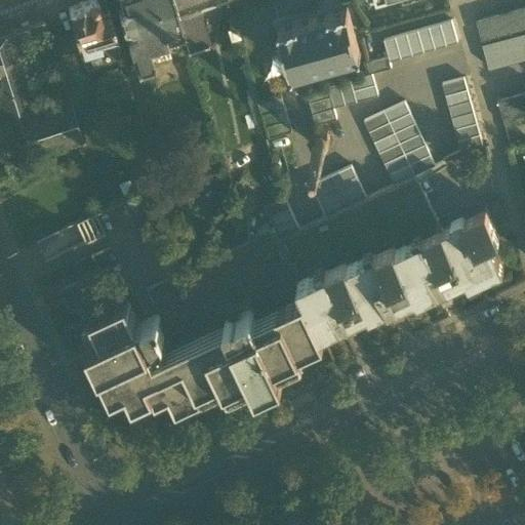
[(166,47),(185,41),(172,0),(119,0),(122,8),(118,13),(122,26),(130,28),(133,27),(134,32),(131,33),(126,40),(135,70),(153,64),(149,50),(165,45),(166,47)]
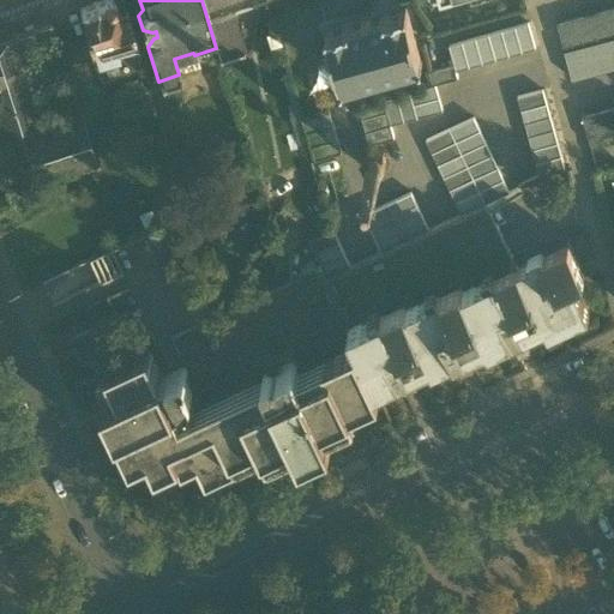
[(245,54),(232,12),(226,0),(202,0),(216,48),(220,61),(245,54)]
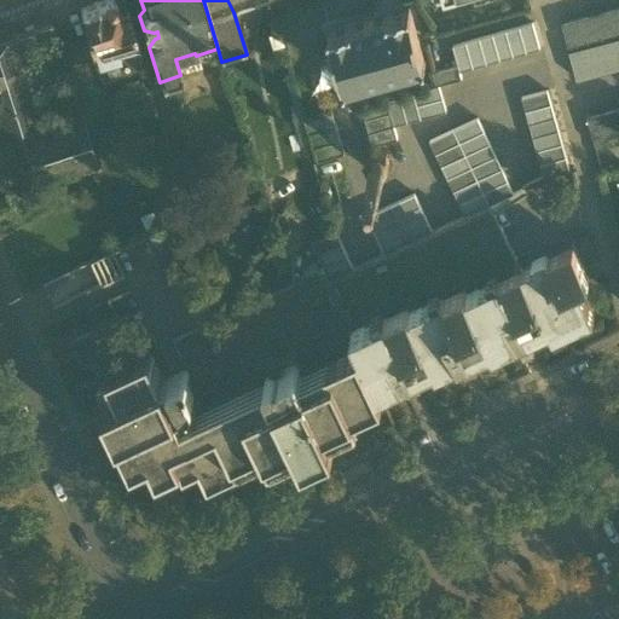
[(227,0),(233,12),(267,0),(227,0)]
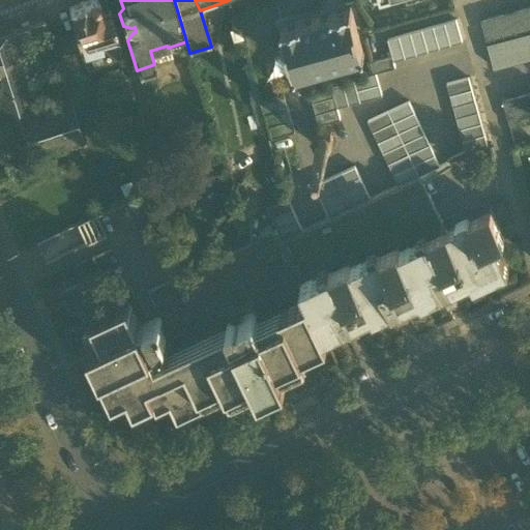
[(84,64),(86,70),(112,63),(110,56),(121,53),(111,19),(102,21),(100,15),(96,2),(94,1),(68,11),(69,16),(84,64)]
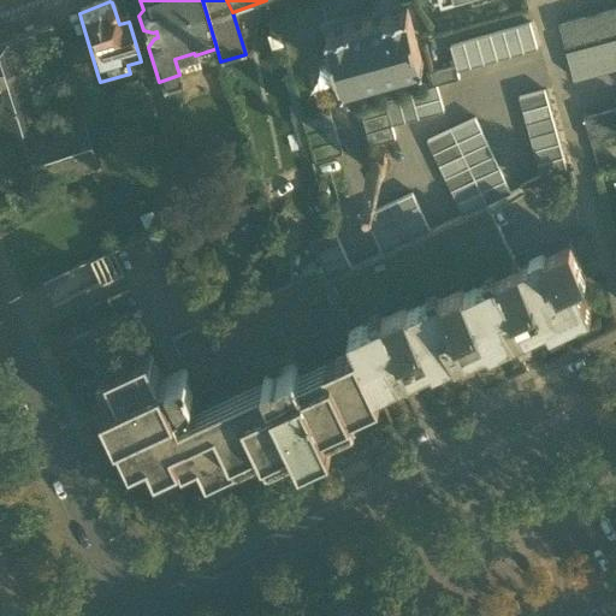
[(327,33),(343,88),(422,65),(408,10),(327,33)]
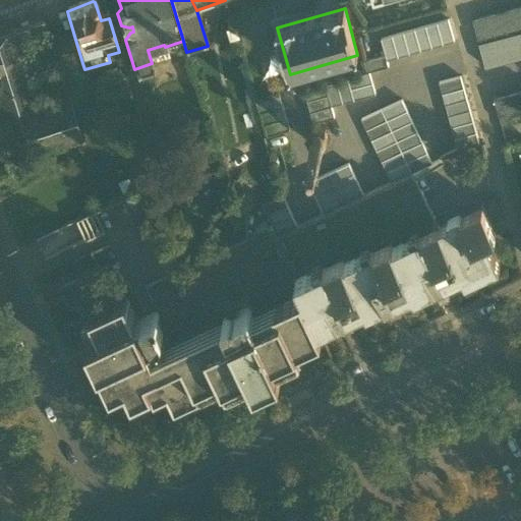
[(520,8),(472,22),(479,46),(520,34),(520,8)]
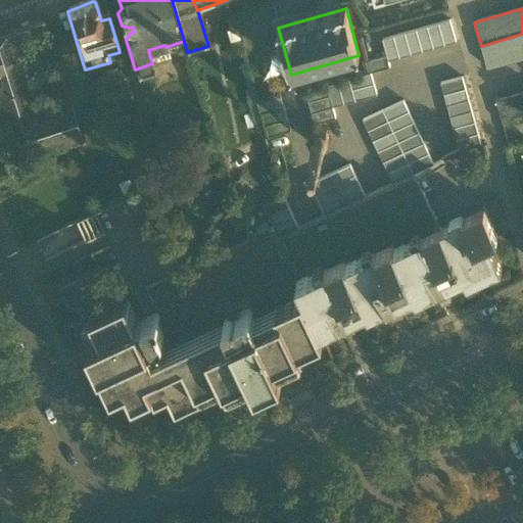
[(107,12),(99,14),(101,20),(109,18),(107,12)]
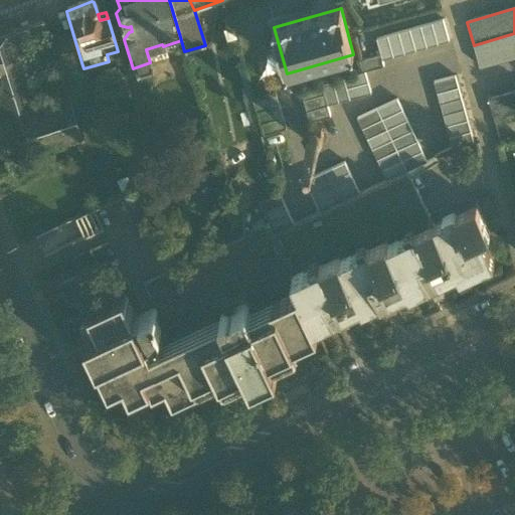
[(81,62),(67,15),(46,23),(45,20),(0,37),(0,169),(1,171),(45,151),(16,89),(81,62)]
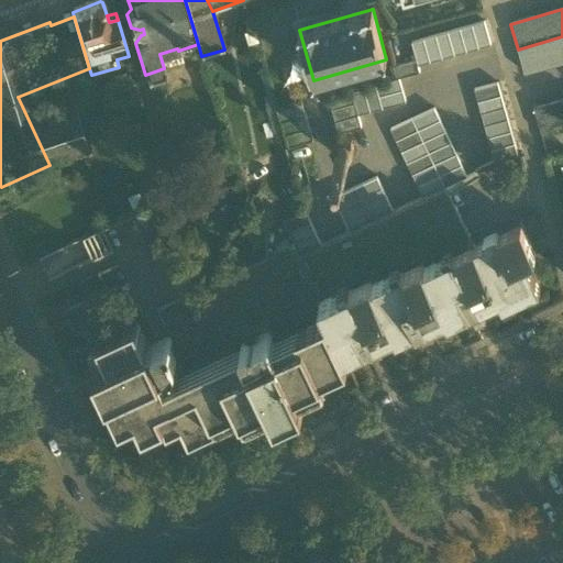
[(484,23),(472,26),(478,50),(490,46),(484,23)]
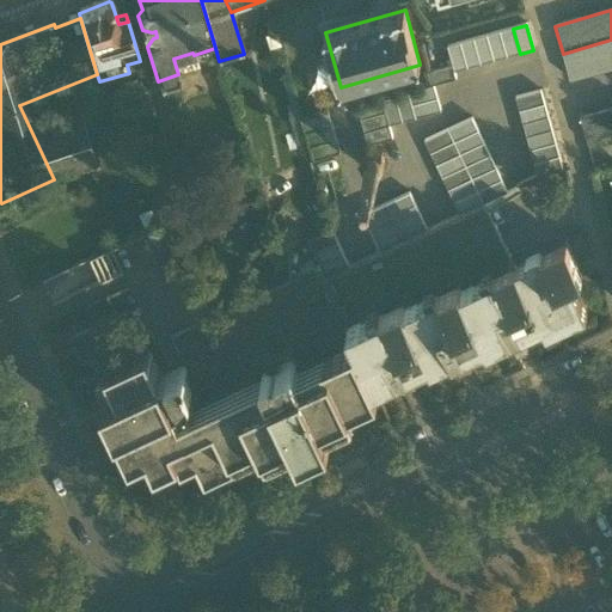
[(513,29),(500,32),(507,57),(520,54),(513,29)]
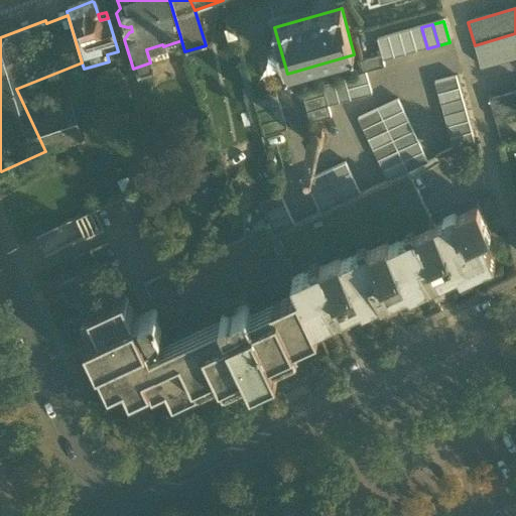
[(421,27),(410,30),(416,51),(427,48),(421,27)]
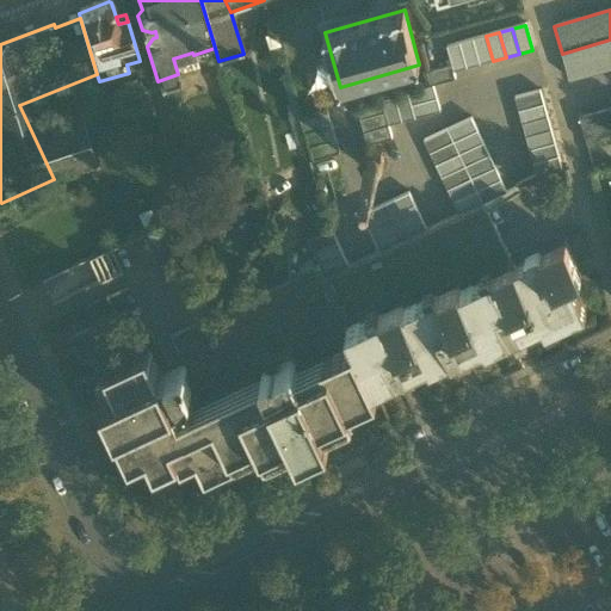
[(486,36),(473,39),(480,66),(493,61),(486,36)]
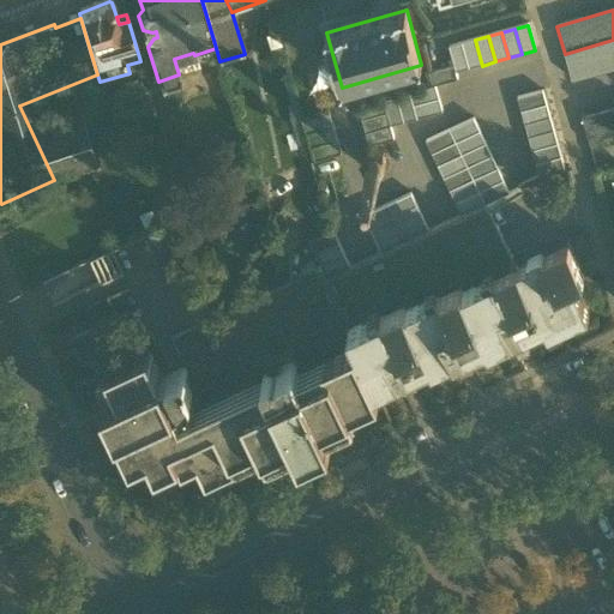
[(475,40),(462,43),(469,70),(482,66),(475,40)]
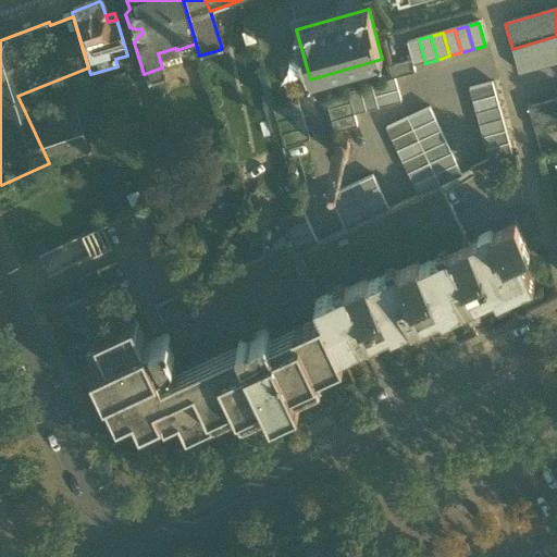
[(556,63),(556,36),(512,49),(519,74),(556,63)]
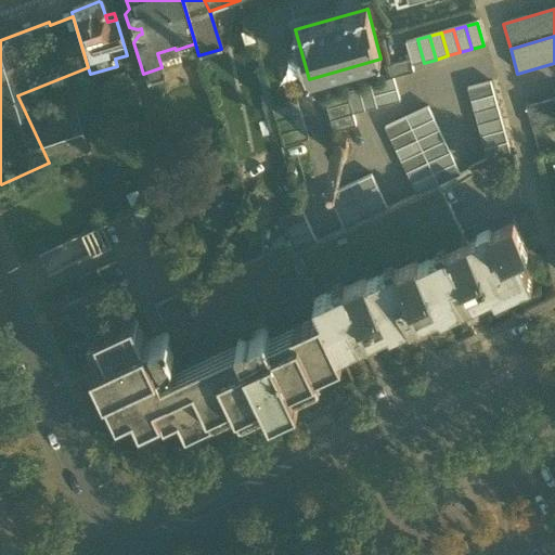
[(417,39),(405,43),(411,61),(412,66),(424,63),(417,39)]
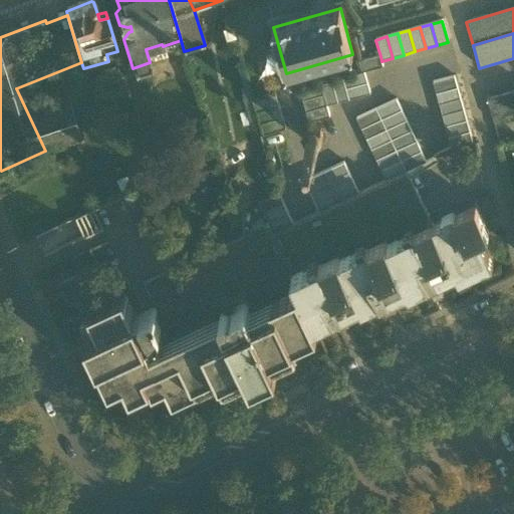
[(146,49),(150,62),(167,57),(163,46),(162,44),(146,49)]
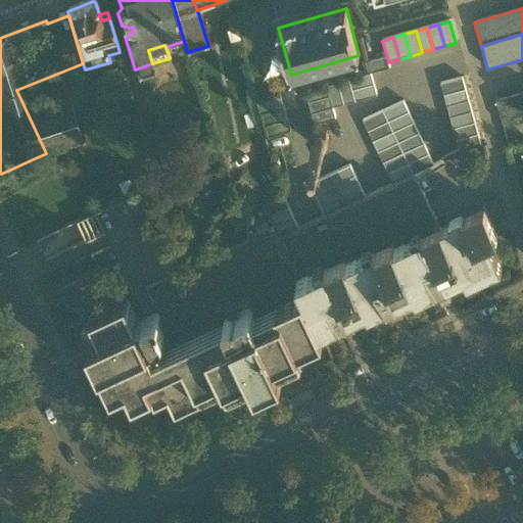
[(365,63),(368,75),(371,74),(390,68),(388,62),(387,57),(365,63)]
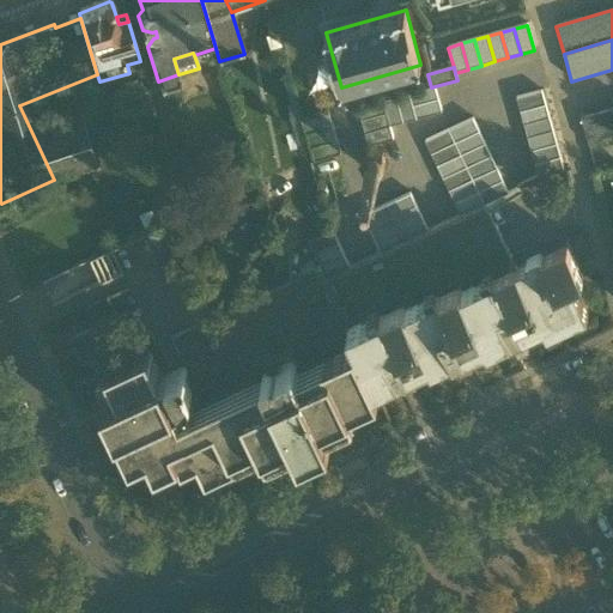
[(410,95),(413,107),(438,99),(435,86),(431,87),(410,93),(410,95)]
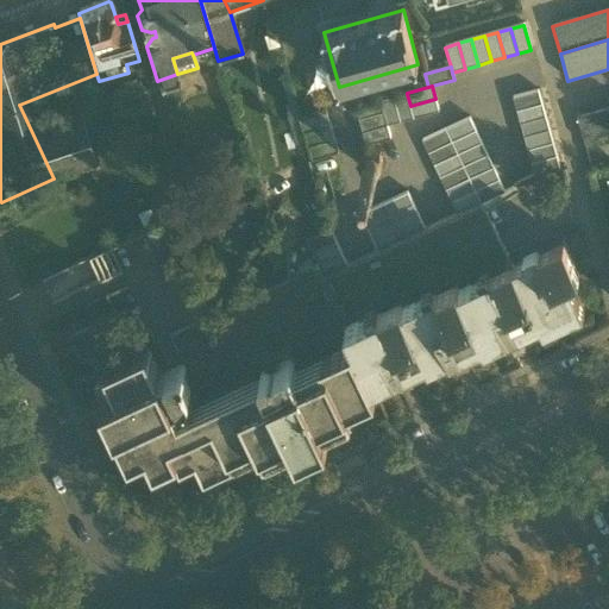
[(513,99),(516,112),(541,105),(538,92),(513,99)]
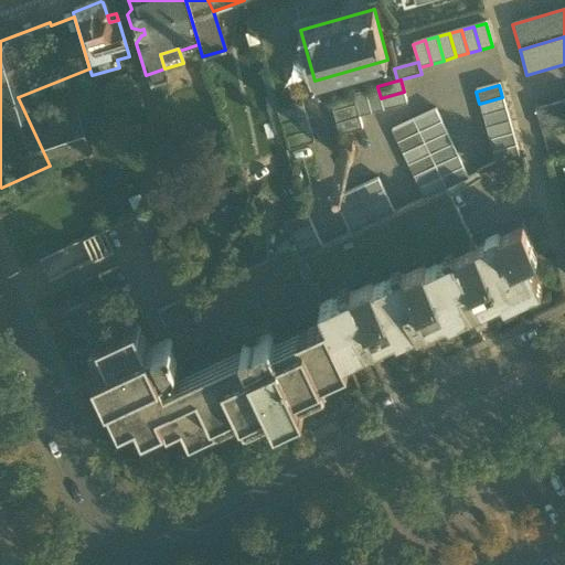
[(377,87),(365,91),(372,114),(384,110),(381,98),(377,87)]
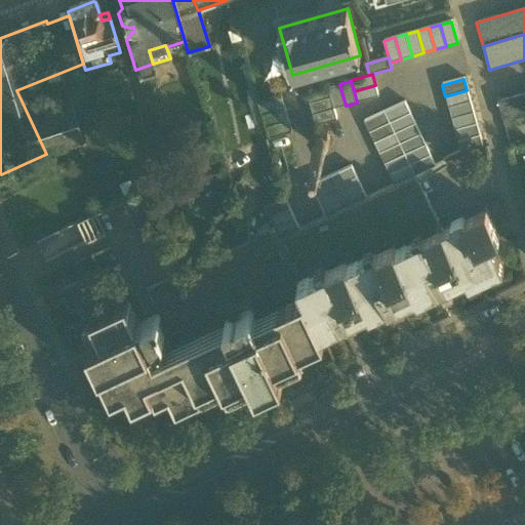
[(333,109),(346,106),(339,84),(328,87),(330,97),(333,109)]
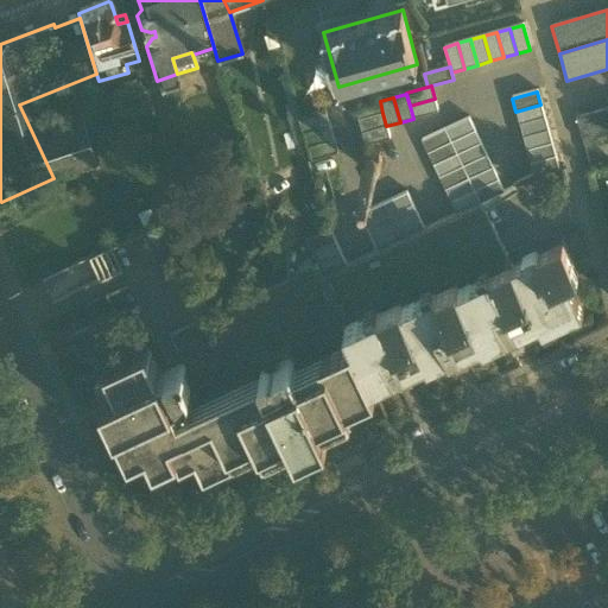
[(438,112),(435,99),(410,106),(413,119),(438,112)]
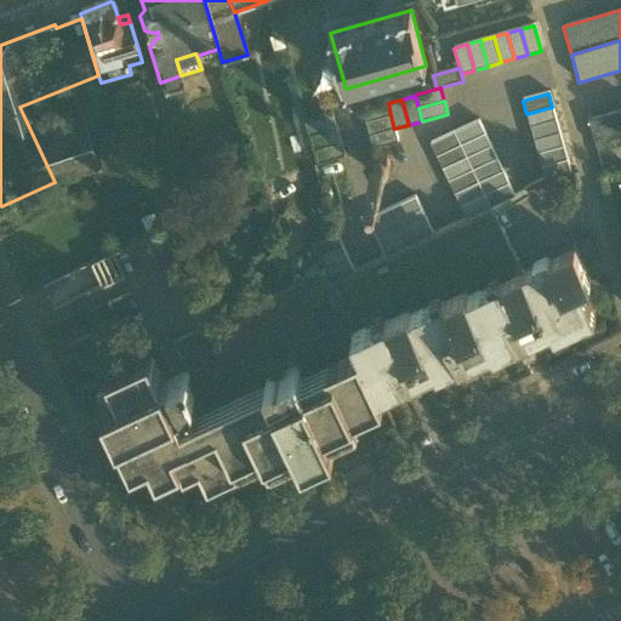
[(362,109),(365,123),(391,115),(388,103),(387,102),(362,109)]
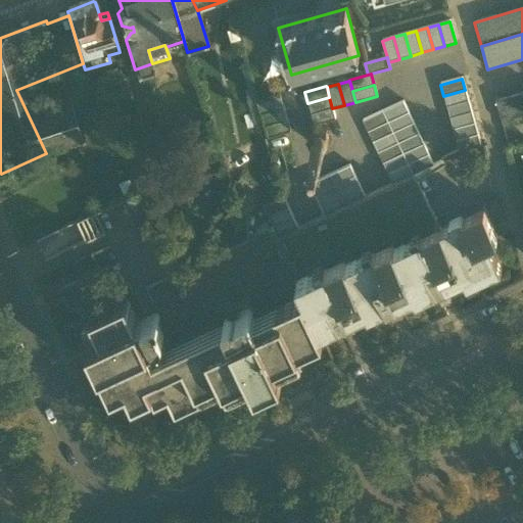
[(260,125),(251,90),(245,92),(248,101),(246,102),(253,127),(260,125)]
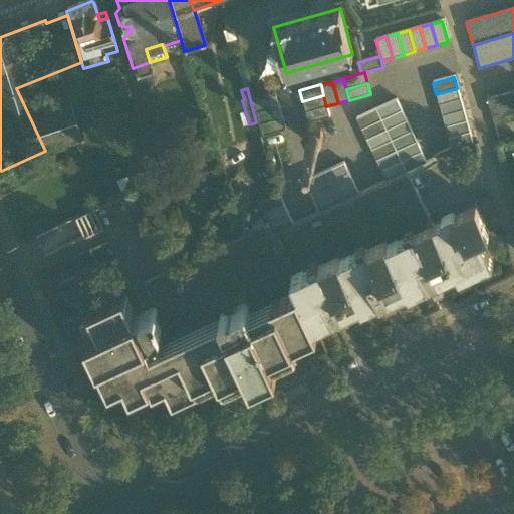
[(436,94),(439,105),(460,99),(457,88),(436,94)]
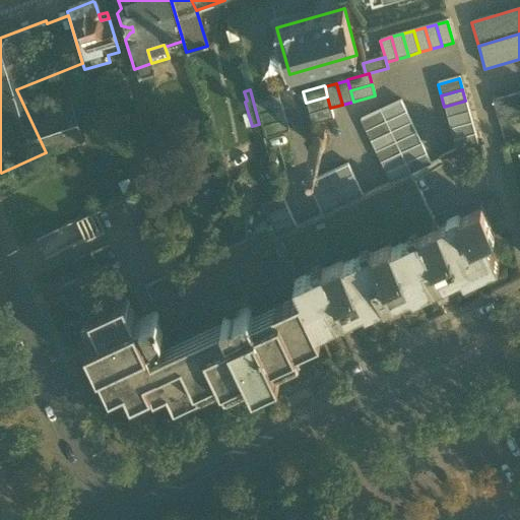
[(519,92),(493,101),(500,124),(519,118),(519,92)]
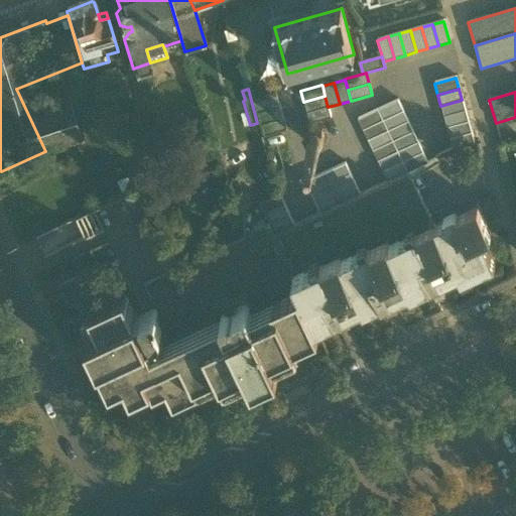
[(303,102),(306,113),(328,107),(325,96),(303,102)]
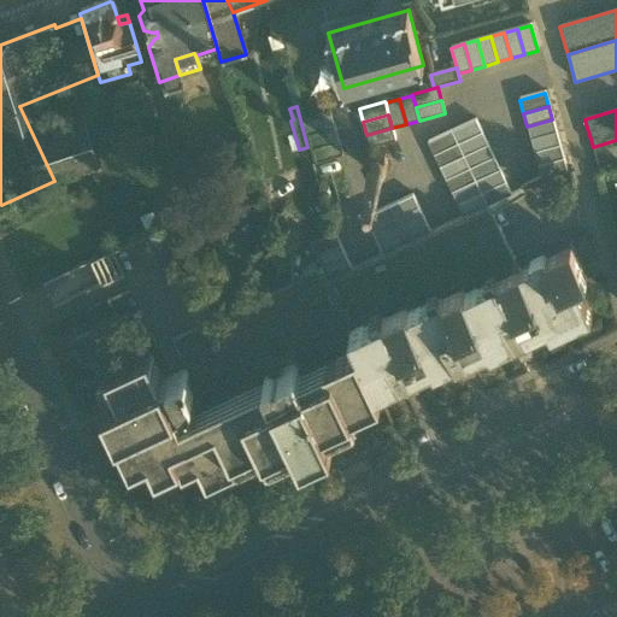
[(304,124),(307,139),(335,130),(330,116),(304,124)]
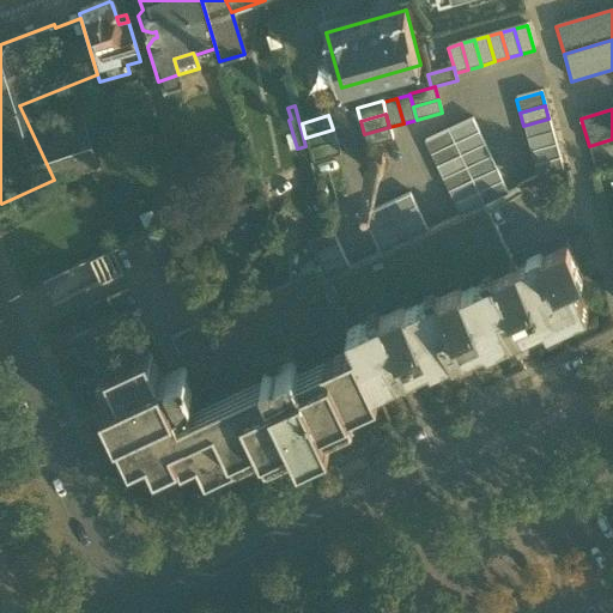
[(523,126),(527,139),(552,132),(548,119),(523,126)]
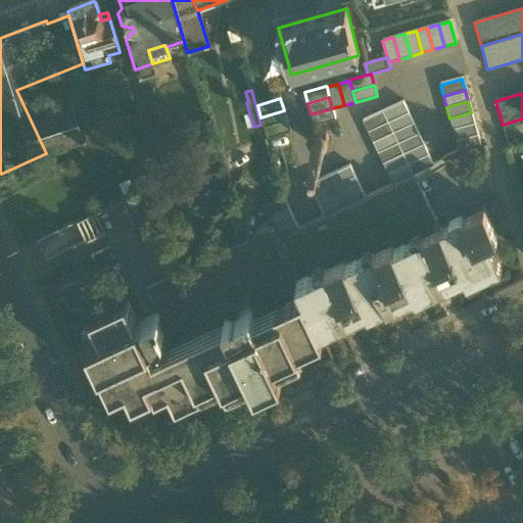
[(383,112),(388,123),(409,112),(403,102),(383,112)]
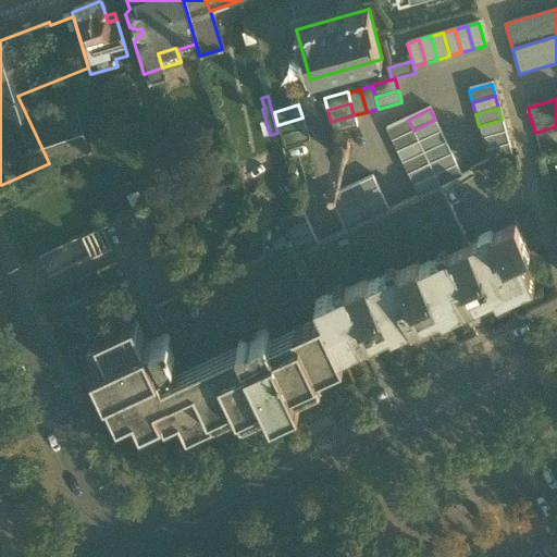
[(357,127),(354,115),(331,122),(334,134),(357,127)]
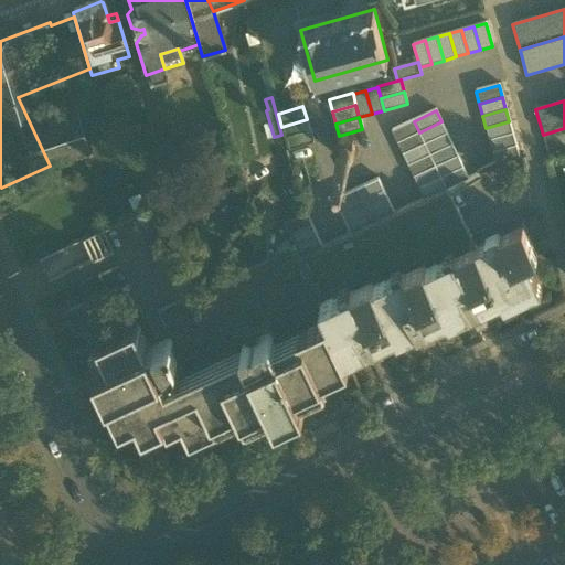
[(281,127),(285,139),(310,131),(307,119),(281,127)]
